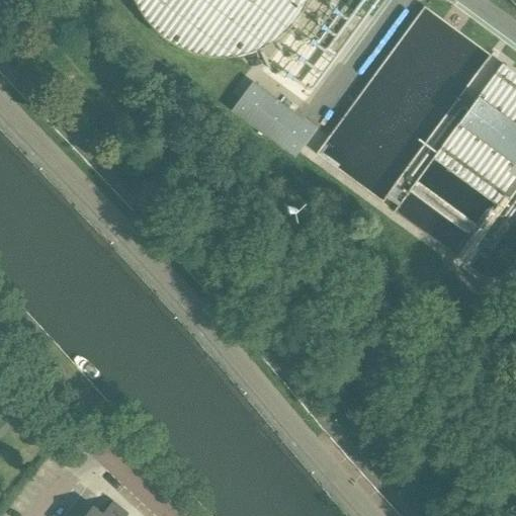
[(425,5),(317,152),(383,201),(387,196),(399,204),(395,209),(464,261),(515,191),(515,71),(503,62),(408,192),(397,184),(492,54),(425,5)]
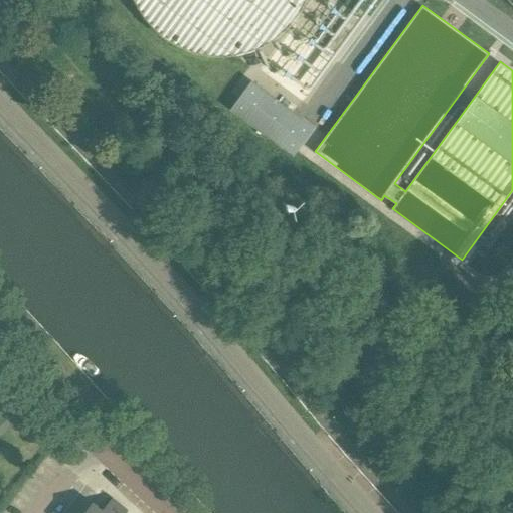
[(238,98),(230,109),(295,156),(299,150),(304,143),(316,127),(288,107),(280,101),(251,79),(238,98)]
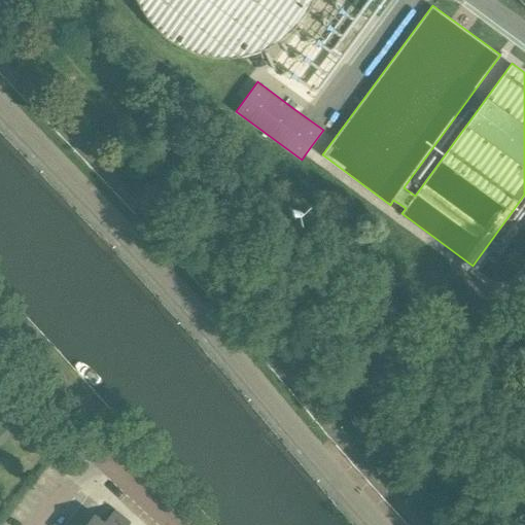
[(292,224),(301,234),(316,219),(308,210),(292,224)]
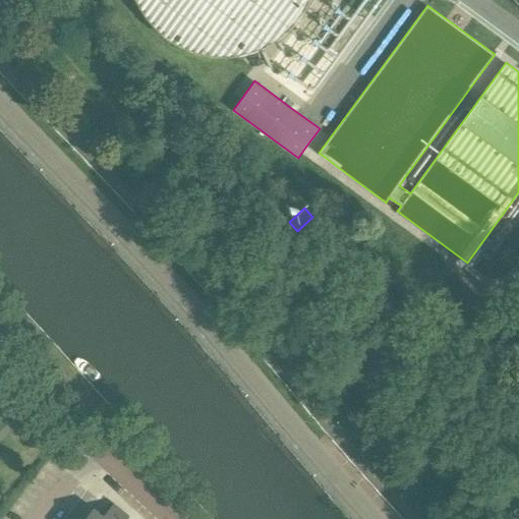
[(113,518),(121,509),(114,504),(103,517),(93,508),(83,518),(113,518)]
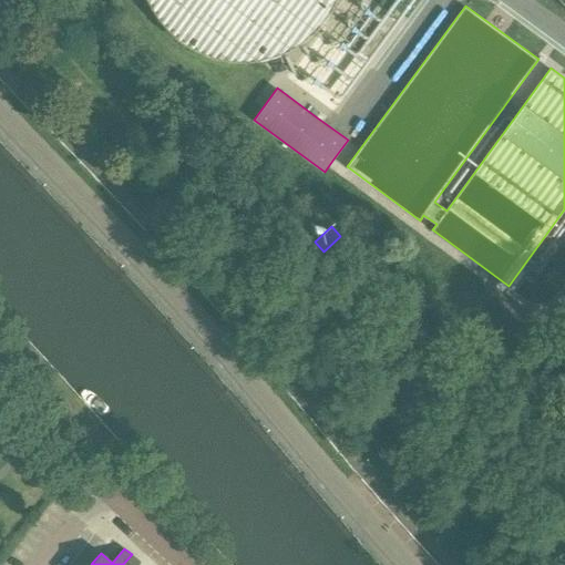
[(137,564),(141,562),(132,554),(123,564),(137,564)]
